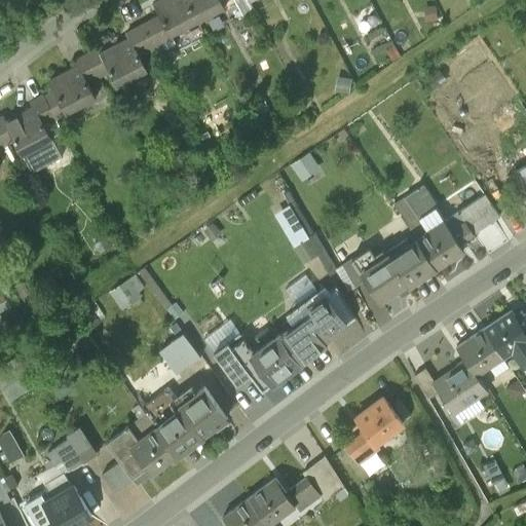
[(171,34),(198,21),(187,0),(161,0),(154,4),(160,15),(171,34)]
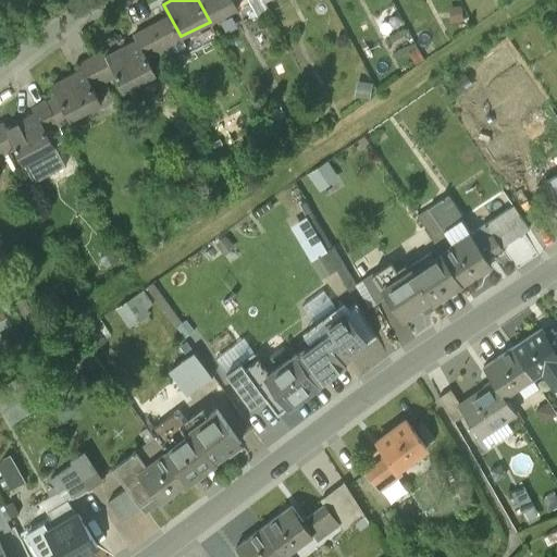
[(198,0),(210,22),(238,8),(235,0),(198,0)]
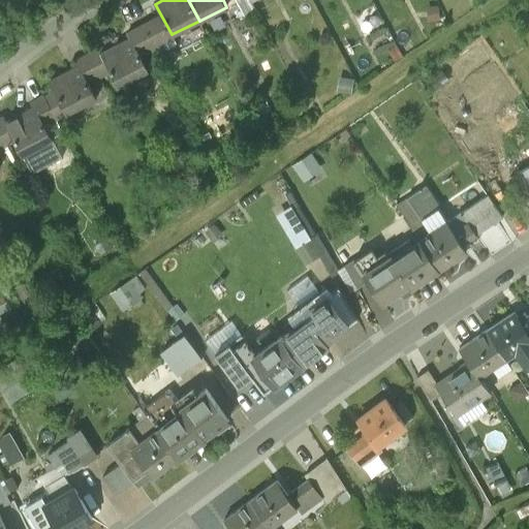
[(172,34),(161,16),(139,28),(151,49),(173,37),(172,34)]
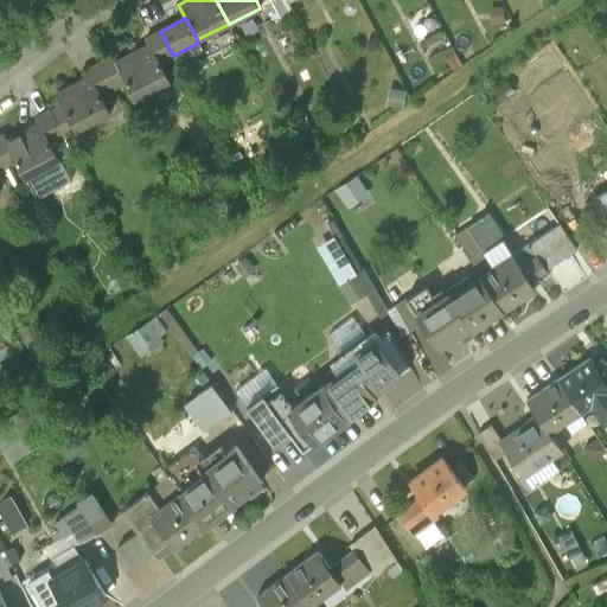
[(160,63),(173,56),(160,32),(147,38),(151,45),(160,63)]
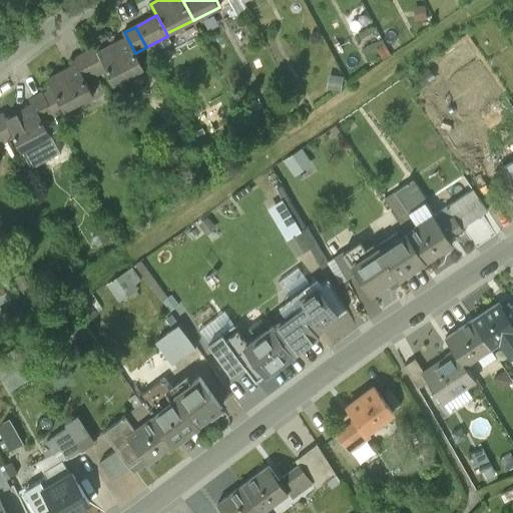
[(127,38),(98,53),(107,70),(114,83),(143,68),(135,53),(127,38)]
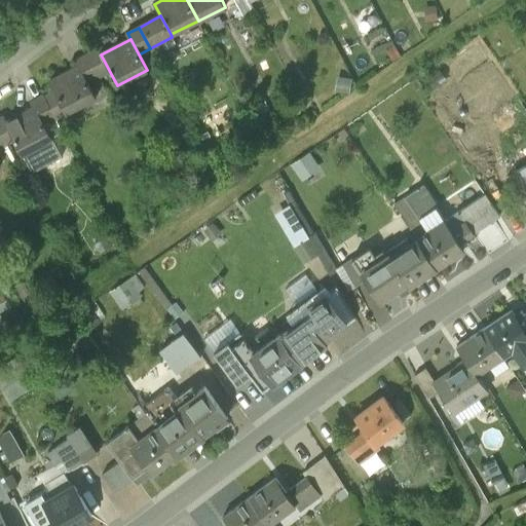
[(110,72),(101,54),(98,48),(87,54),(99,77),(110,72)]
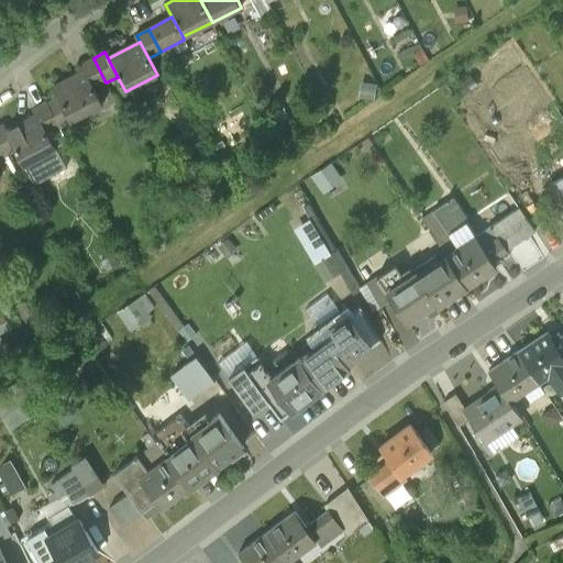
[(95,89),(106,83),(94,58),(81,64),(86,72),(95,89)]
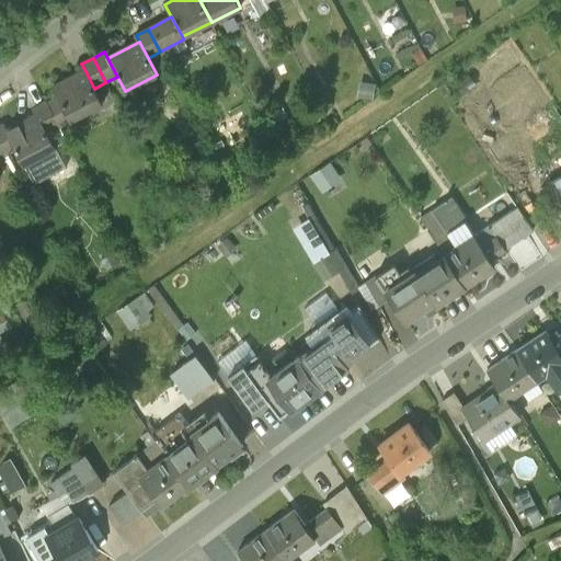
[(70,121),(103,104),(94,89),(86,71),(54,87),(60,99),(70,121)]
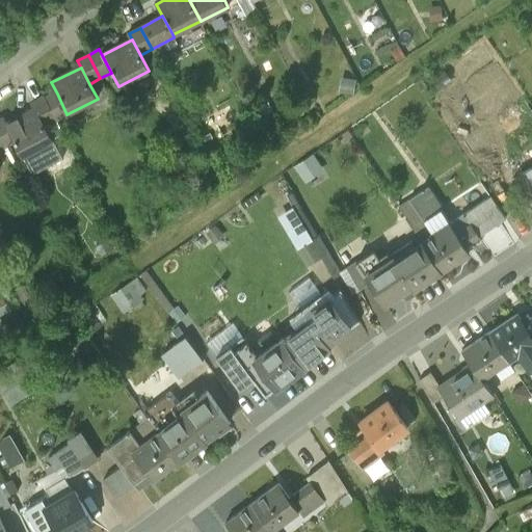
[(67,114),(57,94),(46,100),(55,120),(67,114)]
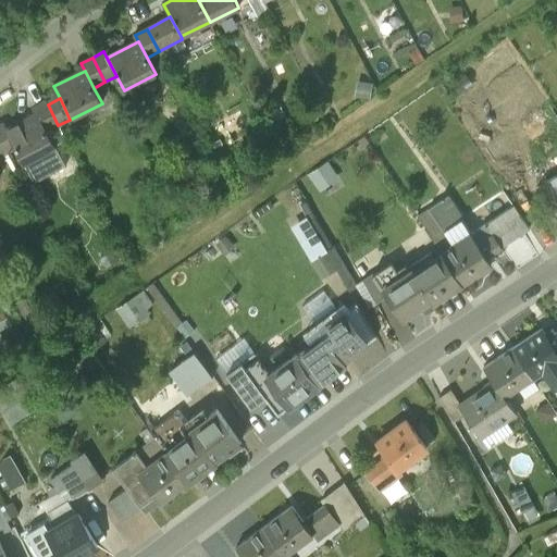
[(58,125),(48,104),(46,101),(34,108),(38,114),(46,132),(58,125)]
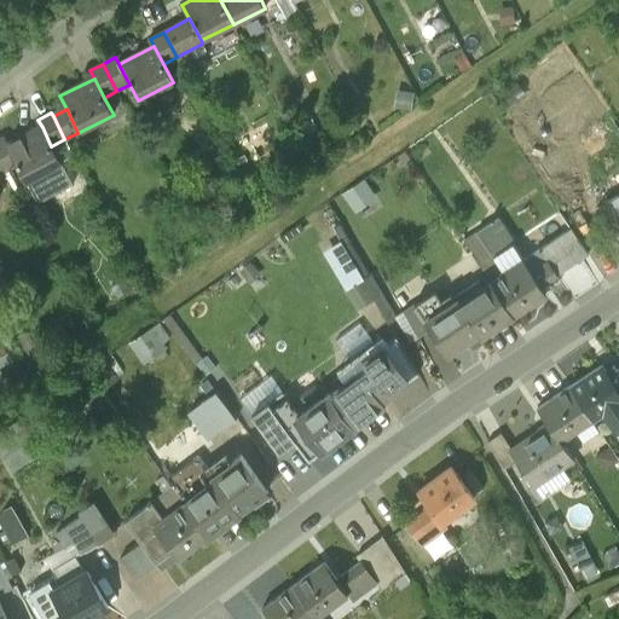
[(36,203),(71,185),(51,146),(42,127),(7,146),(16,165),(36,203)]
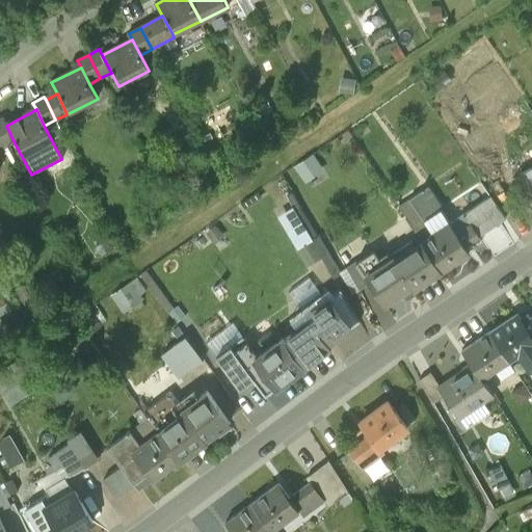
[(14,141),(6,126),(3,118),(0,120),(0,141),(2,147),(14,141)]
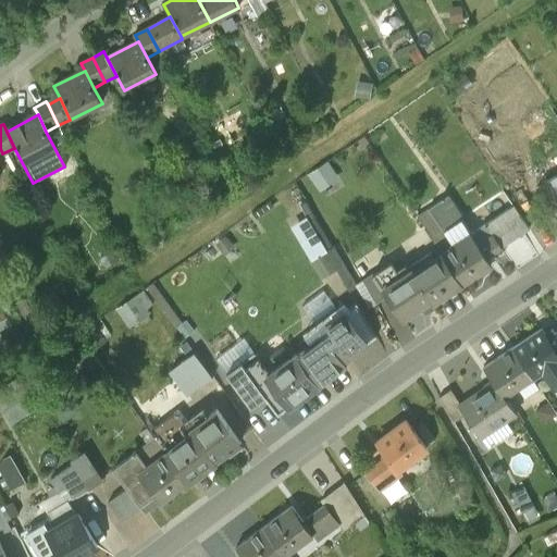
[(329,163),(308,177),(320,194),(339,181),(329,163)]
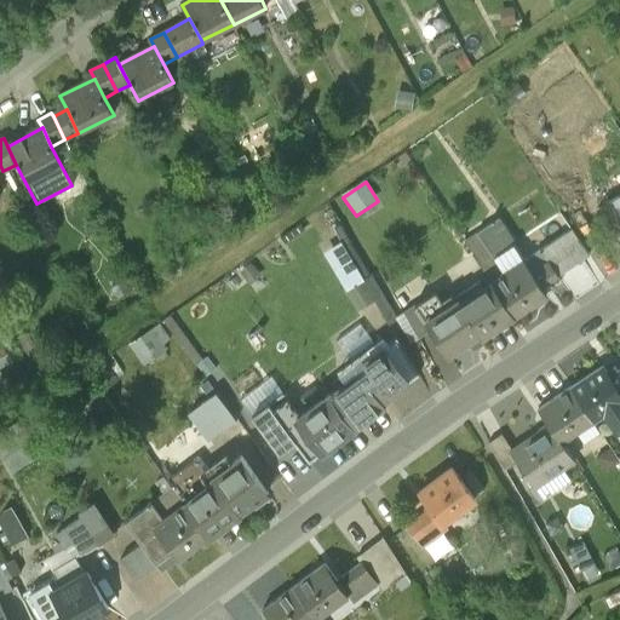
[(503,274),(489,282),(512,317),(546,294),(540,286),(555,276),(540,254),(527,263),(497,219),(475,234),(503,274)]
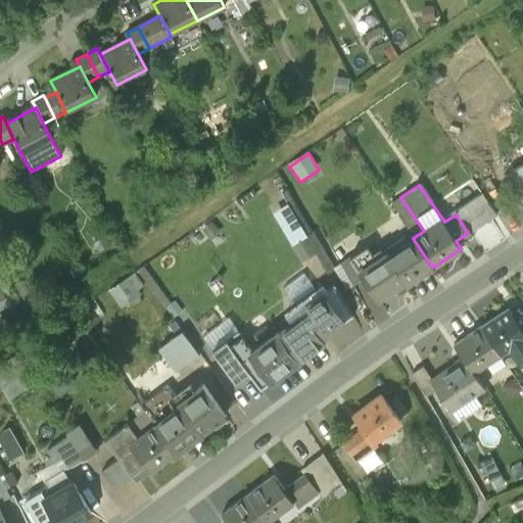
[(456,215),(468,233),(495,215),(483,196),(456,215)]
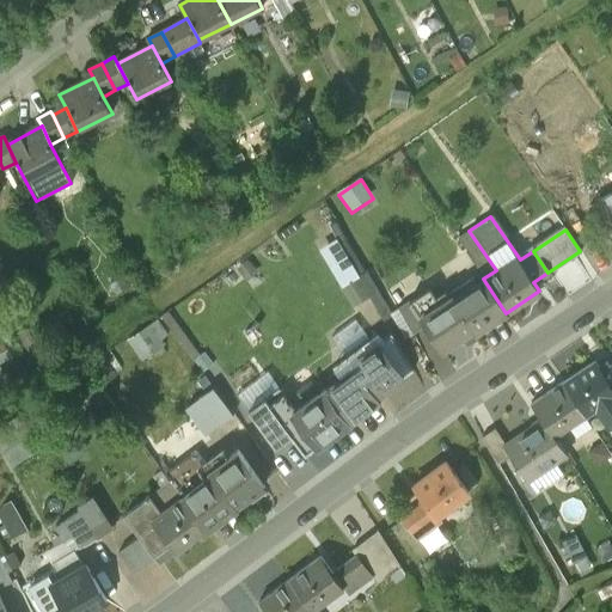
[(496,270),(469,231),(457,239),(483,279),(496,270)]
